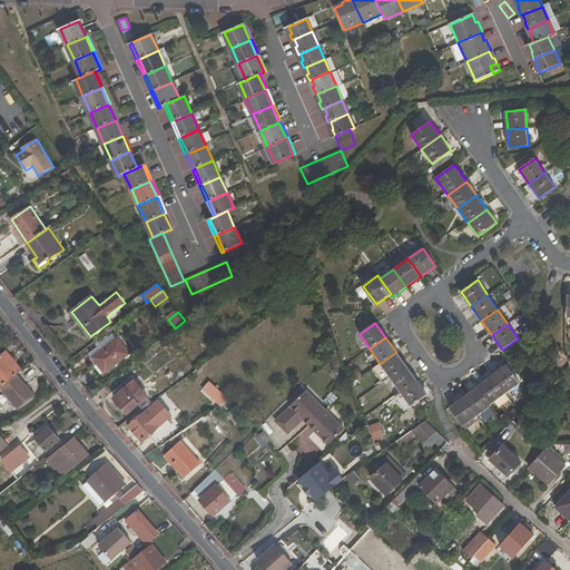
[(13,351),(21,345),(17,338),(9,345),(13,351)]
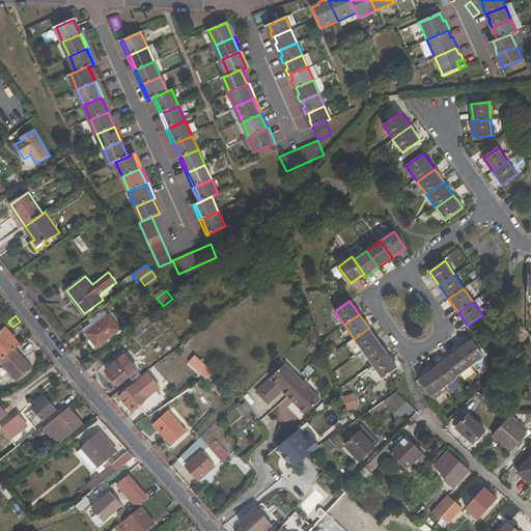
[(96,326),(87,333),(98,346),(119,330),(110,316),(96,326)]
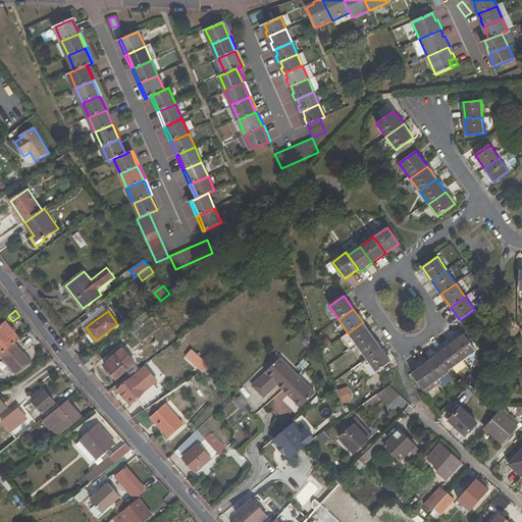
[(90,318),(83,323),(86,327),(95,320),(91,315),(89,317),(90,318)]
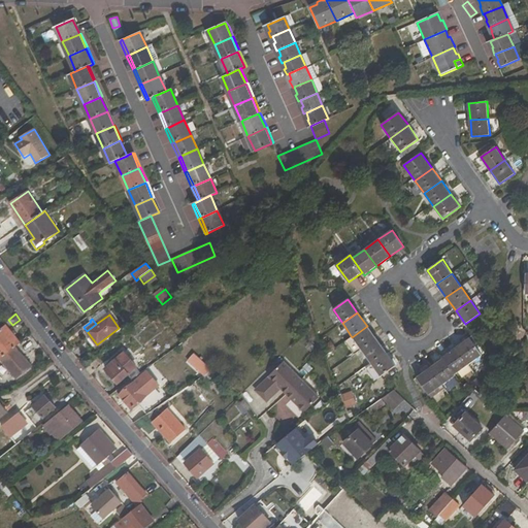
[(0,359),(1,359),(15,347),(21,342),(7,326),(0,331),(0,359)]
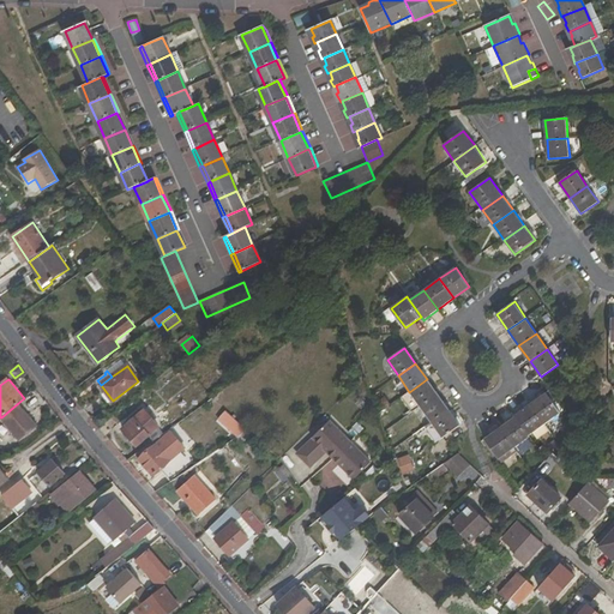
[(420,407),(438,395),(427,379),(409,392),(420,407)]
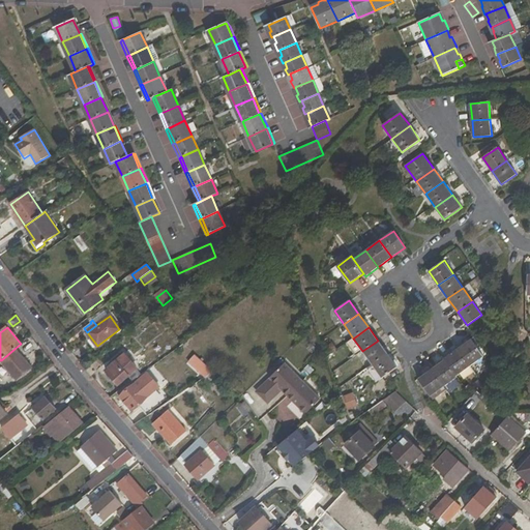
[(483,357),(471,340),(459,349),(471,365),(483,357)]
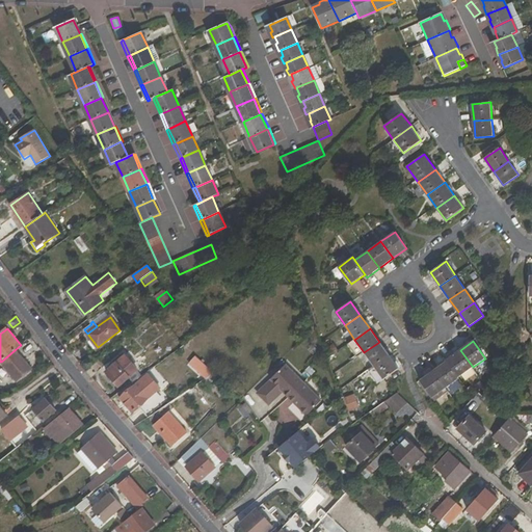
[(379,342),(364,352),(374,367),(389,355),(379,342)]
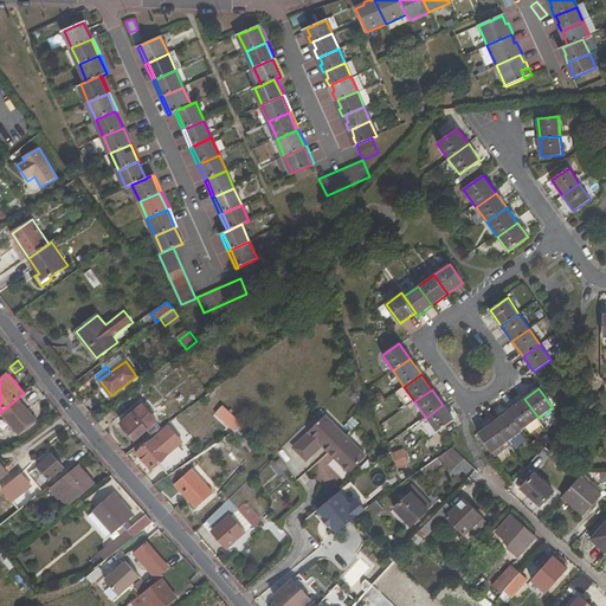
[(37,420),(18,398),(1,412),(19,434),(37,420)]
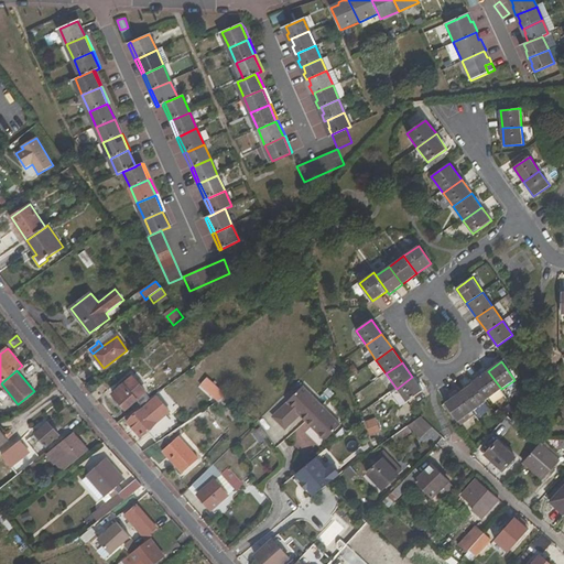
[(473,381),(474,382),(486,400),(501,389),(488,371),(473,381)]
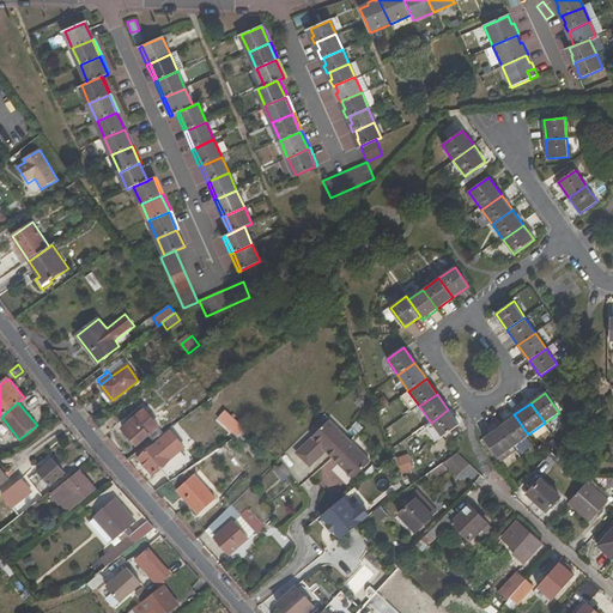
[(137,444),(149,435),(152,431),(158,426),(144,410),(123,429),(137,444)]
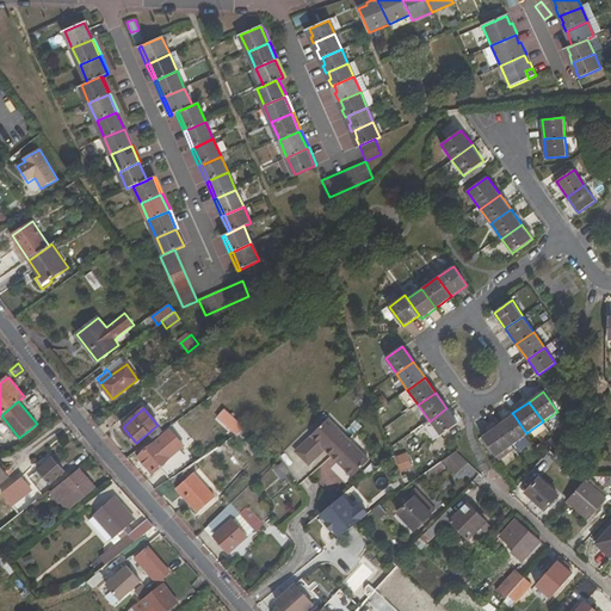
[(457,424),(446,408),(430,421),(431,423),(440,436),(457,424)]
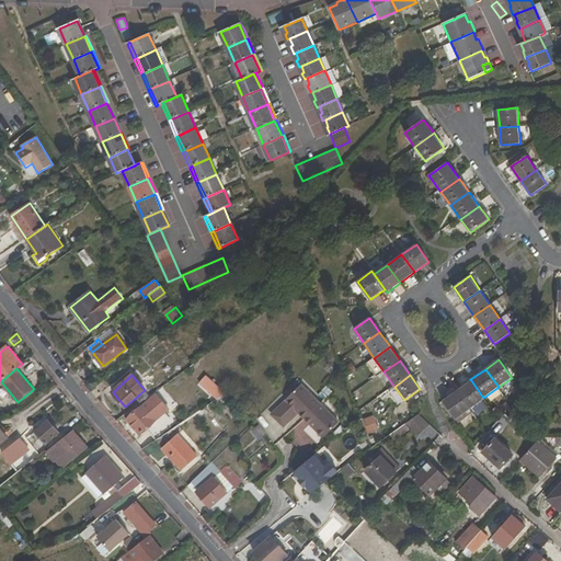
[(216,392),(220,388),(207,376),(203,380),(216,392)]
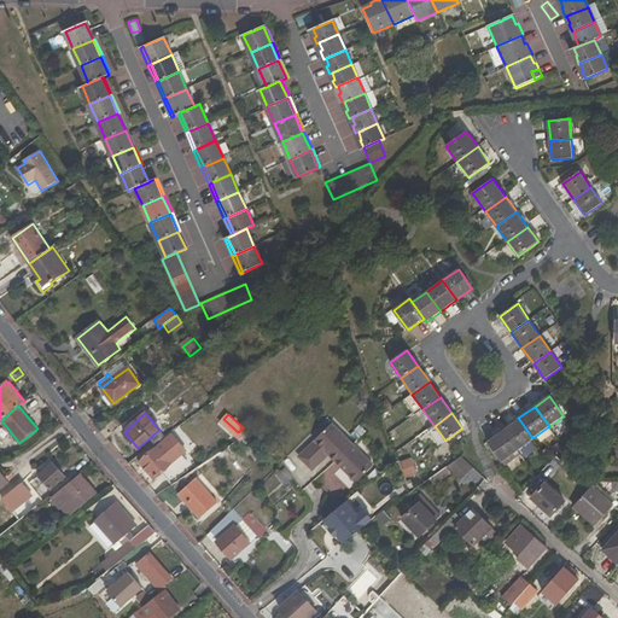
[(518,452),(534,439),(532,438),(519,419),(503,431),(518,452)]
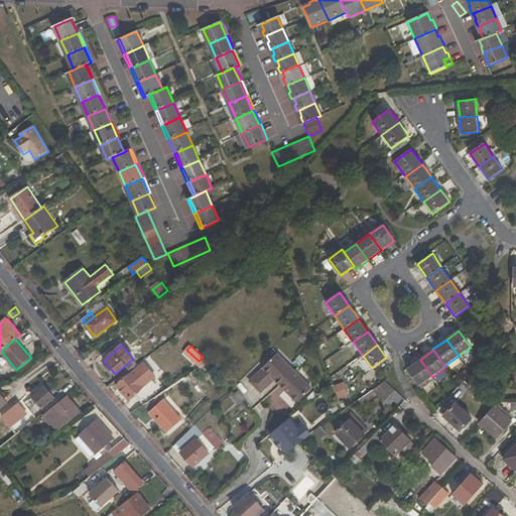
[(280,386),(295,371),(277,354),(263,368),(280,386)]
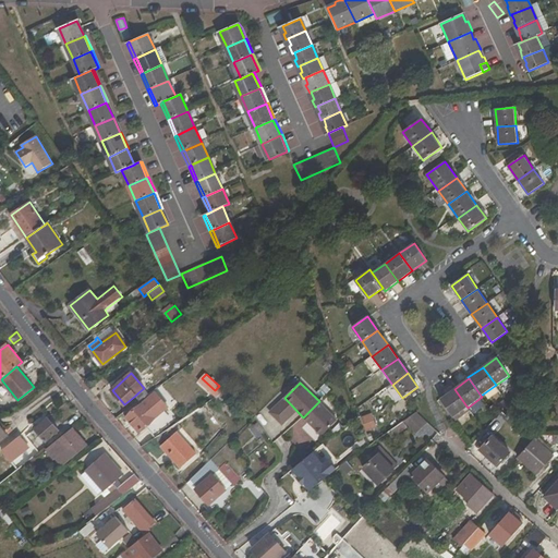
[(387,390),(396,402),(402,398),(393,386),(387,390)]
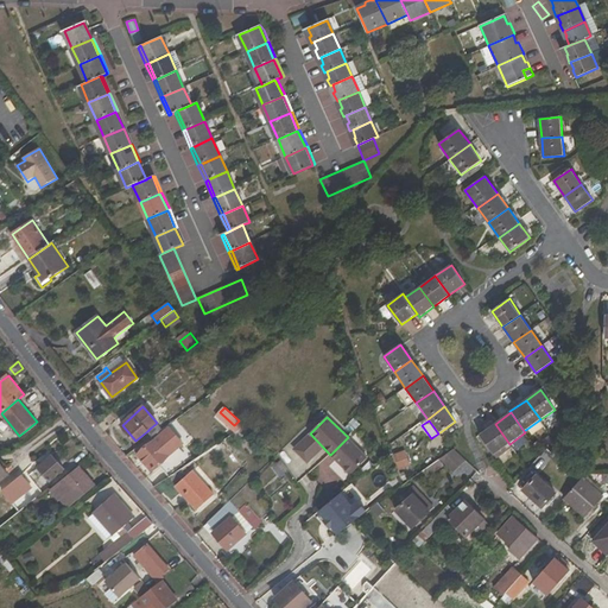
[(349,423),(344,429),(350,435),(354,431),(349,423)]
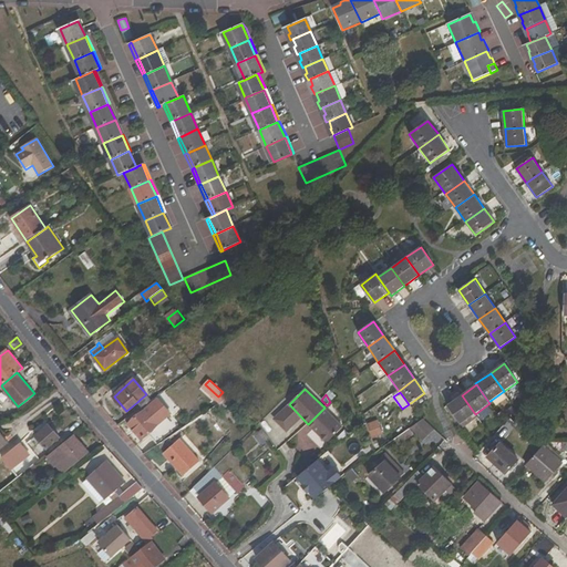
[(357,399),(361,405),(367,402),(362,394),(357,399)]
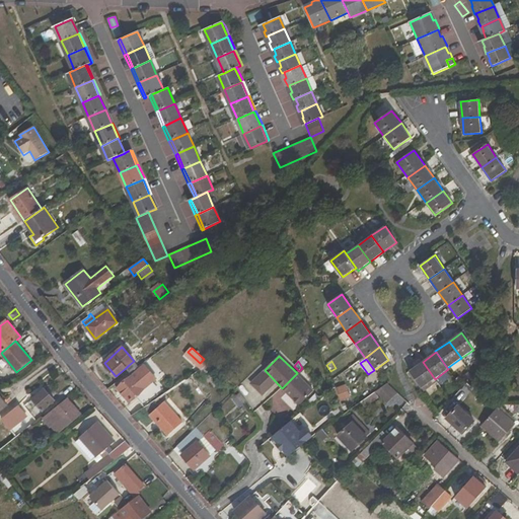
[(423,362),(410,371),(422,388),(435,379),(423,362)]
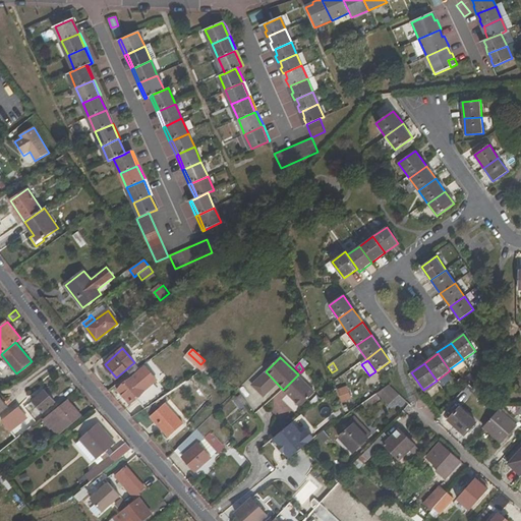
[(210,365),(199,372),(204,378),(214,370),(210,365)]
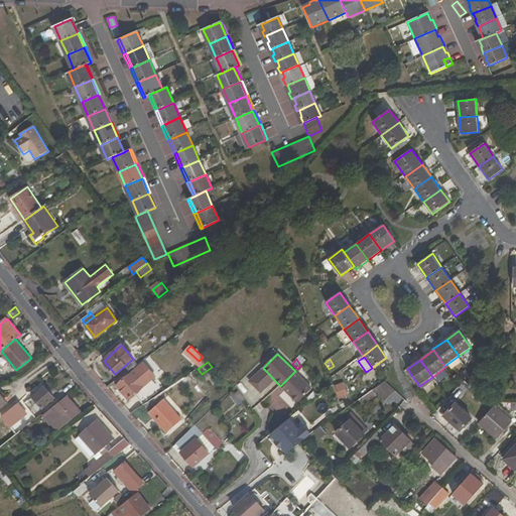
[(280,386),(297,403),(312,388),(295,371),(280,386)]
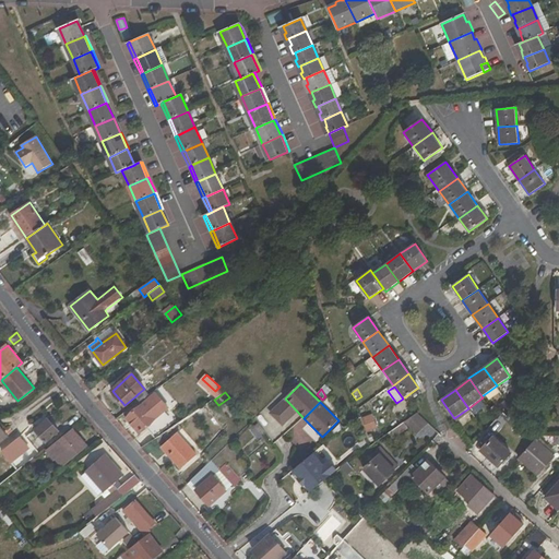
[(128,418),(139,431),(154,418),(143,406),(128,418)]
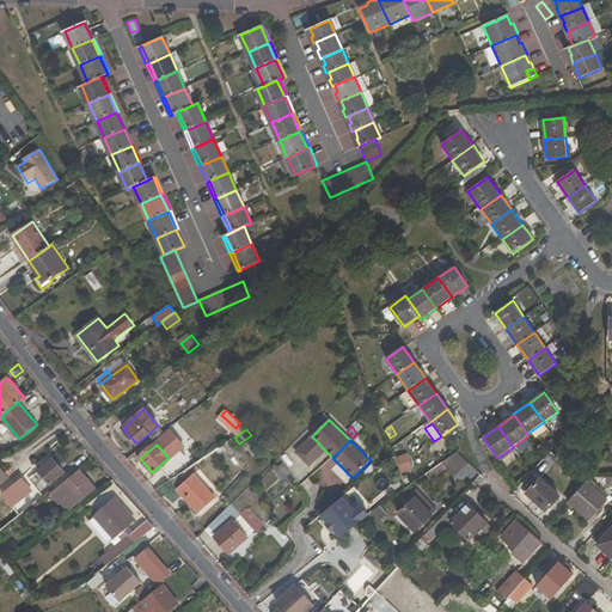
[(442,461),(457,476),(469,464),(457,452),(442,461)]
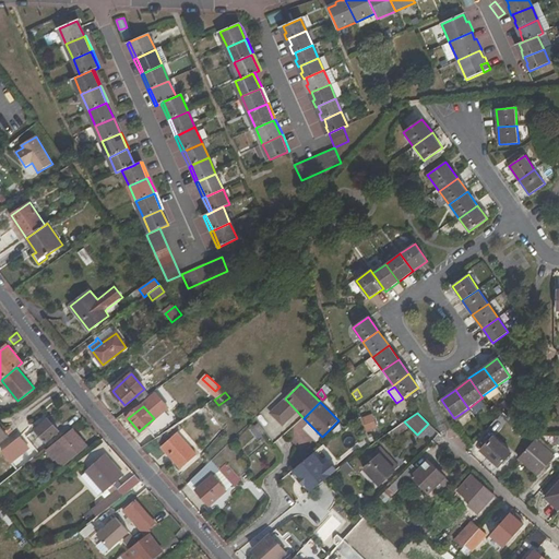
[(373,415),(363,417),(366,432),(377,430),(373,415)]
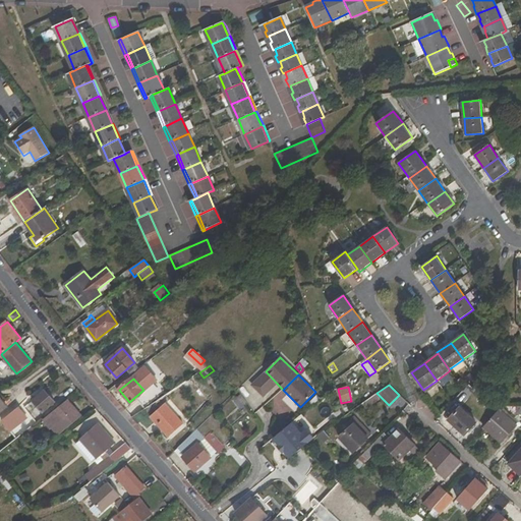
[(33,401),(43,412),(55,402),(45,391),(33,401)]
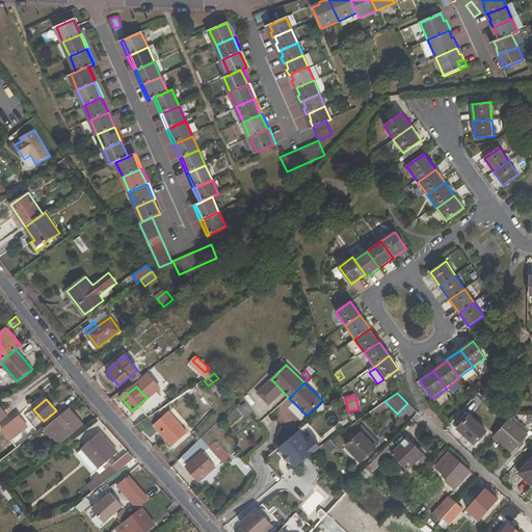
[(242,405),(248,415),(253,411),(246,402),(242,405)]
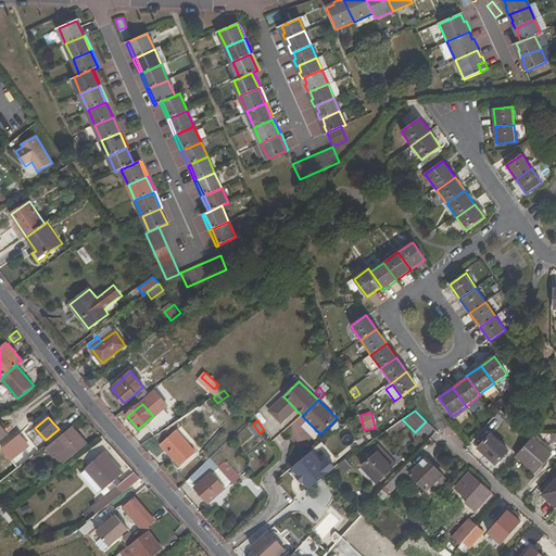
[(401,420),(387,430),(391,437),(405,427),(401,420)]
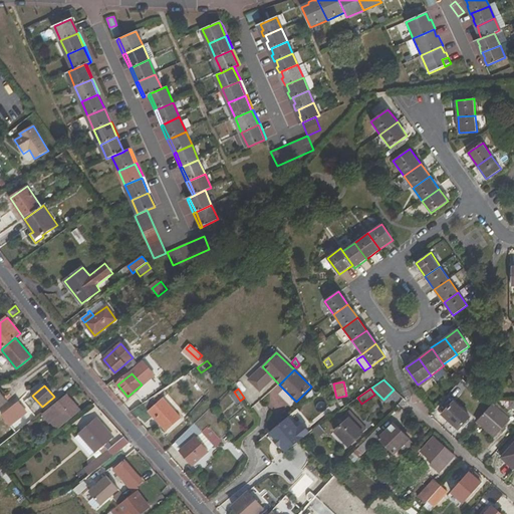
[(72,417),(80,411),(67,396),(50,410),(59,419),(62,417),(64,419),(69,415),(72,417)]
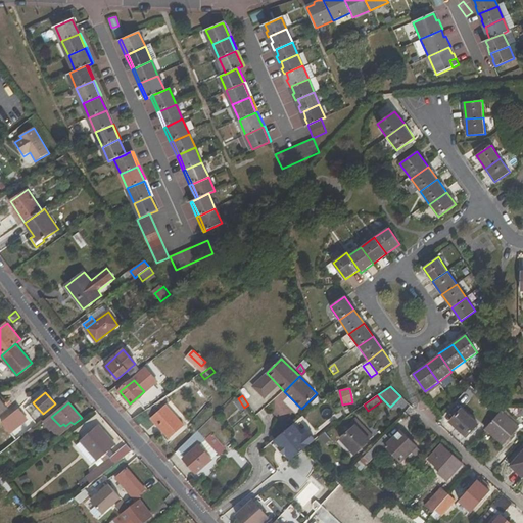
[(165,406),(151,419),(170,438),(184,425),(165,406)]
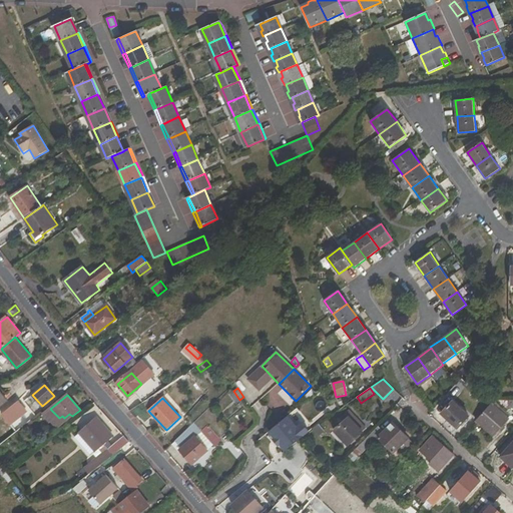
[(6,412),(9,417),(26,403),(22,399),(6,412)]
